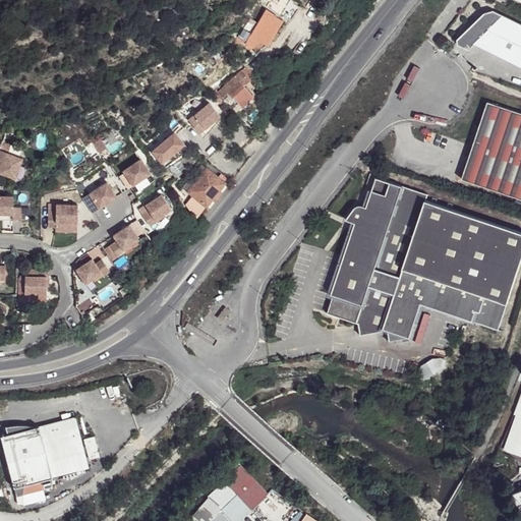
[(283,14),(291,1),(289,0),(263,0),(269,4),(267,7),(281,17),(283,14)]
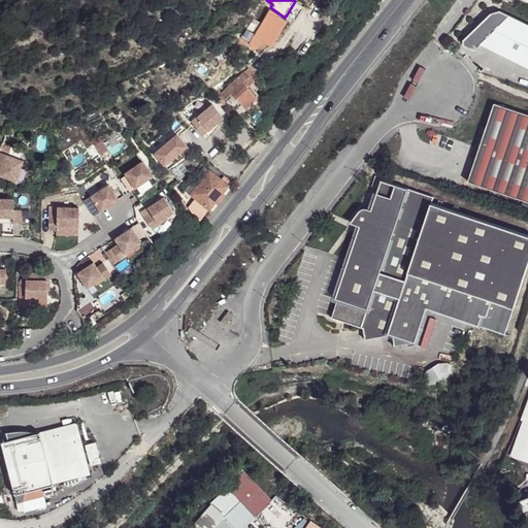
[(295,1),(287,14),(292,19),(301,5),(295,1)]
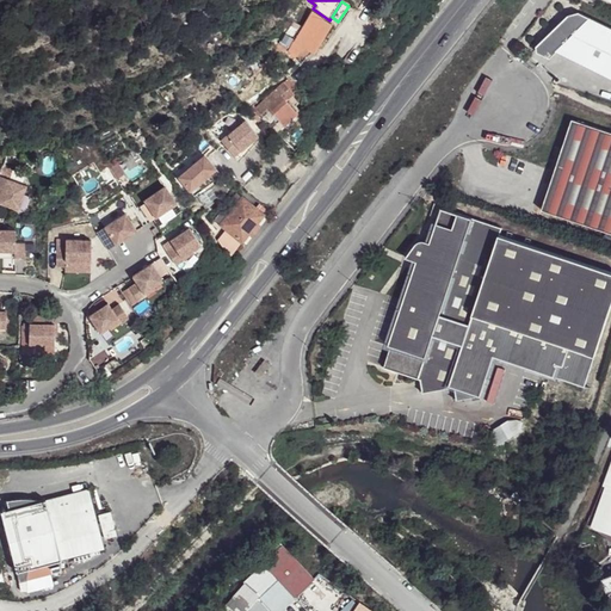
[(301,47),(303,48),(321,18),(309,11),(300,25),(290,39),(301,47)]
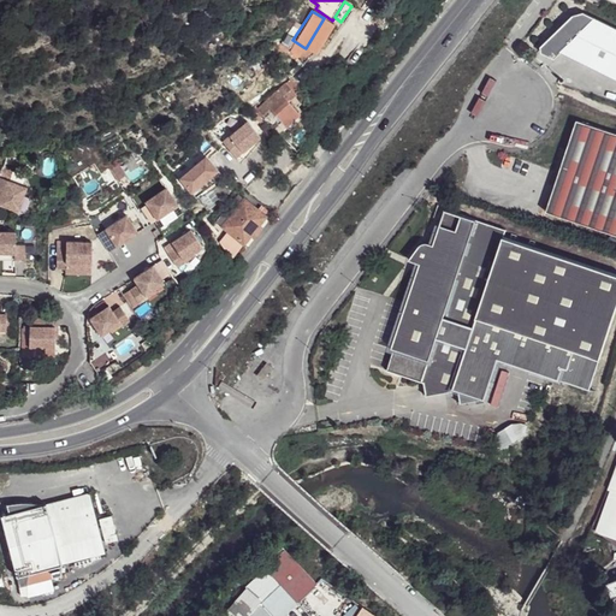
[(540,54),(552,59),(558,53),(615,81),(615,29),(582,13),(573,17),(540,48),(540,54)]
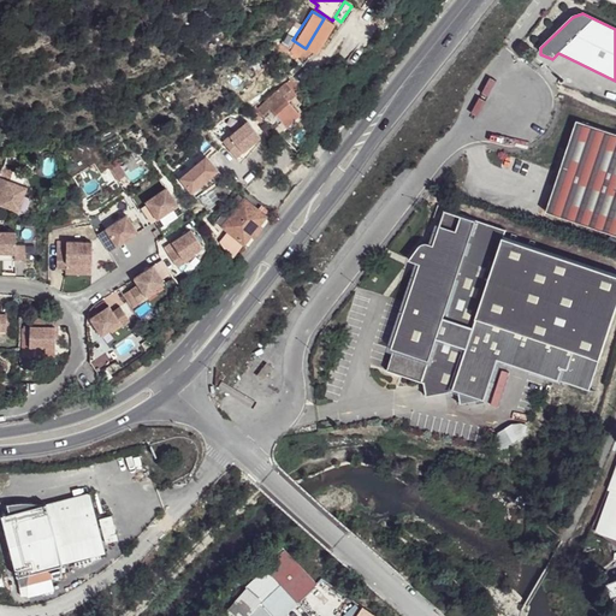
[(306,48),(313,53),(330,24),(324,18),(306,48)]
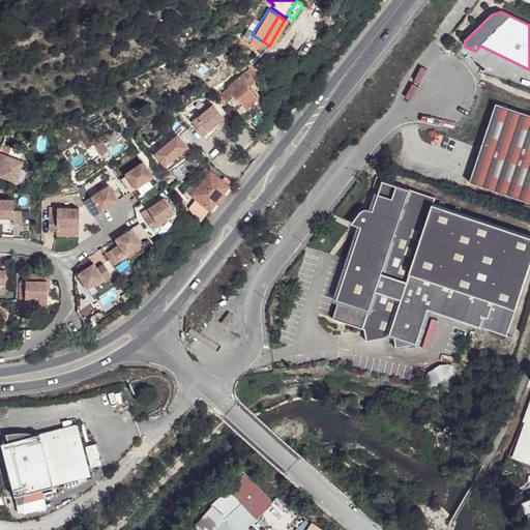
[(260,22),(253,18),(241,34),(247,42),(252,34),(260,22)]
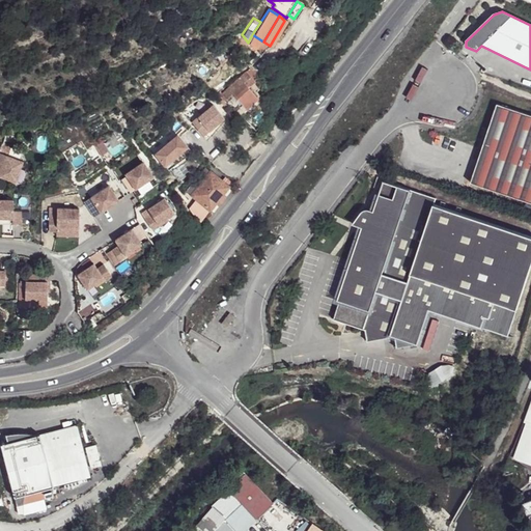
[(253,49),(261,40),(252,34),(248,43),(253,49)]
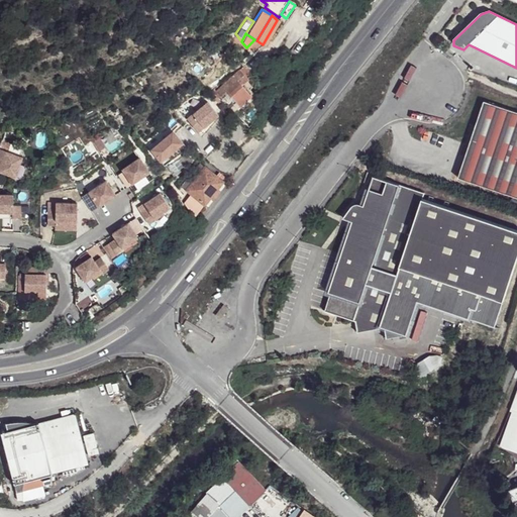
[(254,39),(246,47),(252,53),(263,44),(256,40),(254,39)]
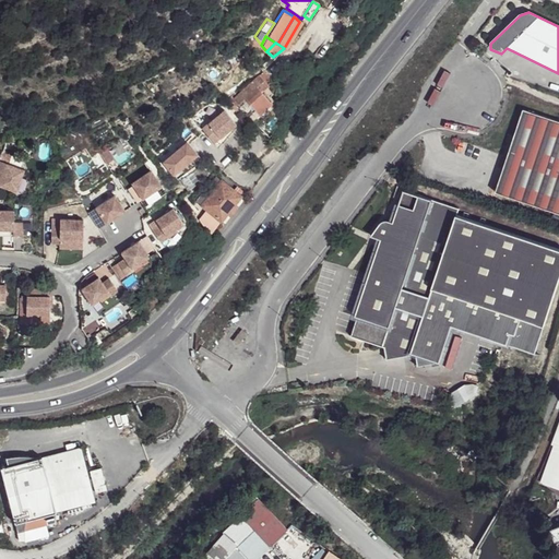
[(257,73),(264,81),(269,78),(261,70),(257,73)]
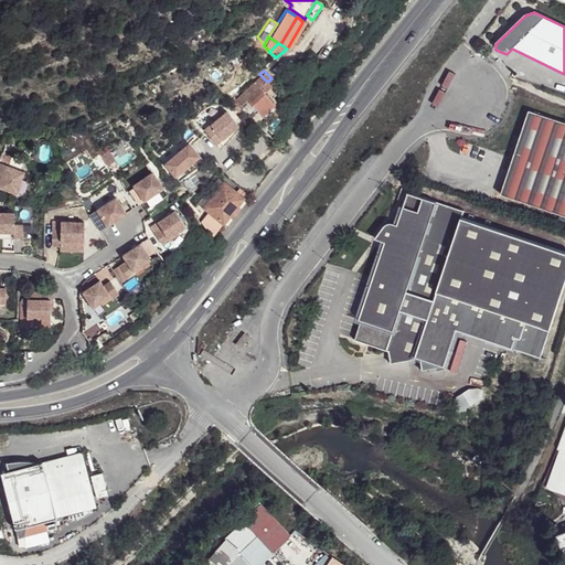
[(259,74),(234,97),(241,103),(246,98),(262,115),(274,103),(264,92),(270,85),(267,82),(259,74)]
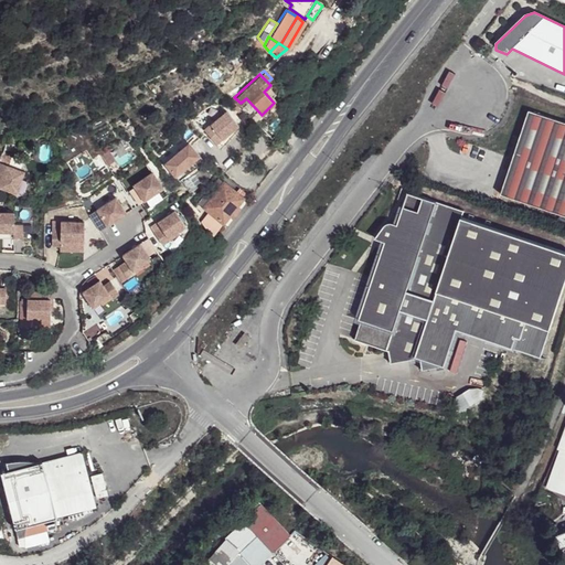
[(201,128),(213,117),(206,110),(195,123),(201,128)]
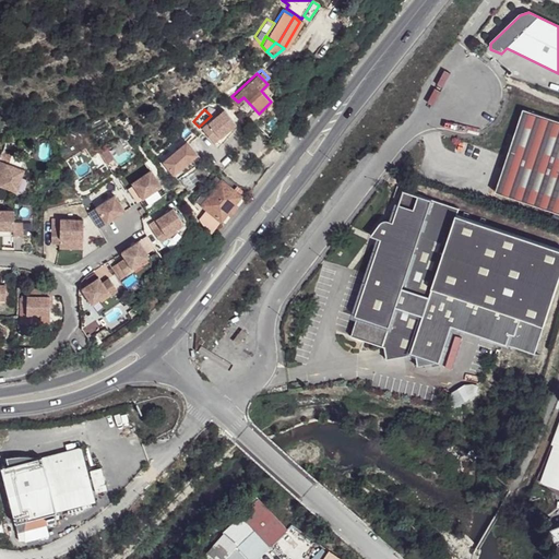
[(228,109),(203,125),(216,146),(240,131),(228,109)]
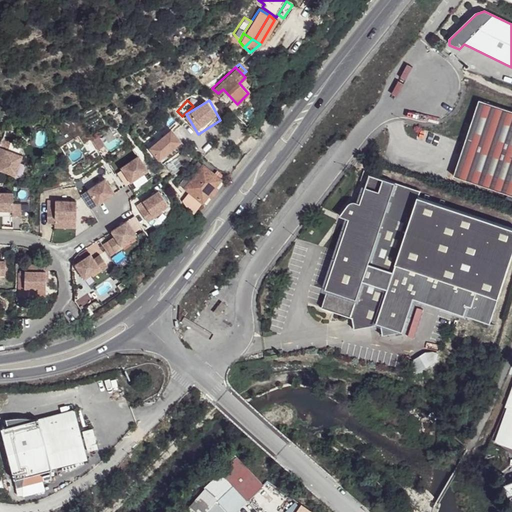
[(511,111),(480,101),(455,176),(511,195),(511,111)]
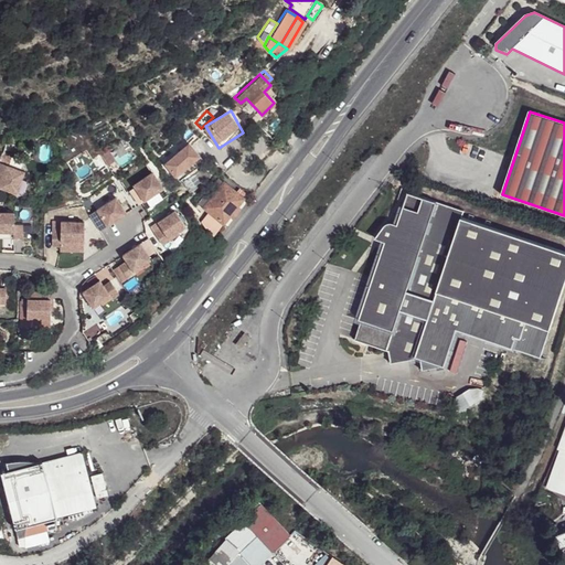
[(183,140),(161,162),(172,173),(195,152),(183,140)]
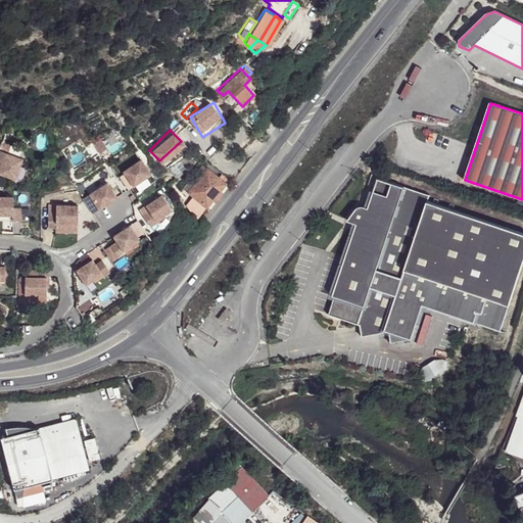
[(181,141),(159,160),(165,167),(186,146),(181,141)]
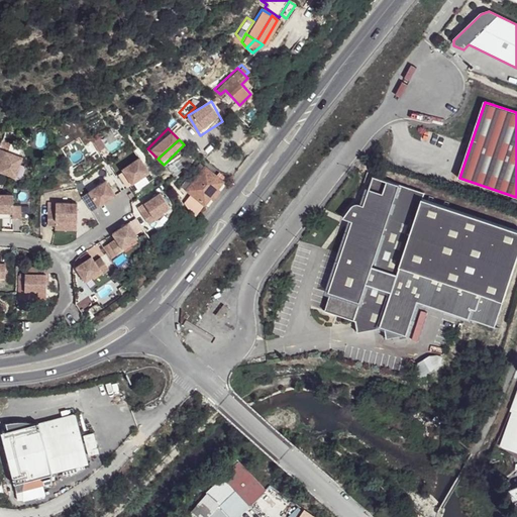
[(0,146),(0,162),(1,162),(0,164),(0,169),(15,175),(22,154),(0,146)]
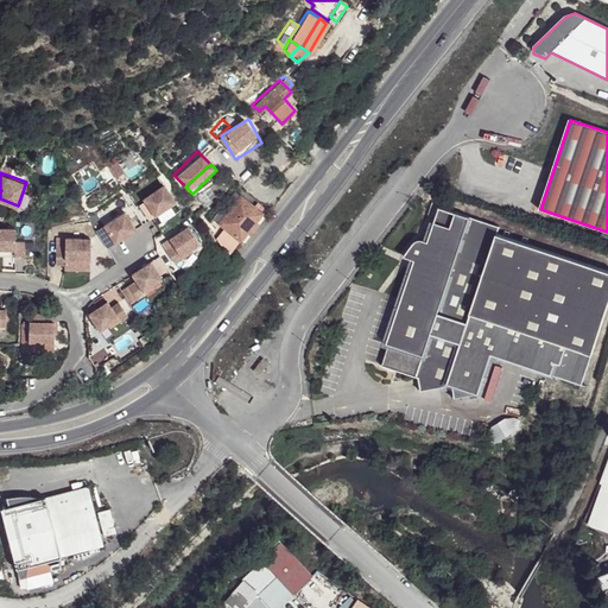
[(195,195),(203,204),(226,189),(220,179),(195,195)]
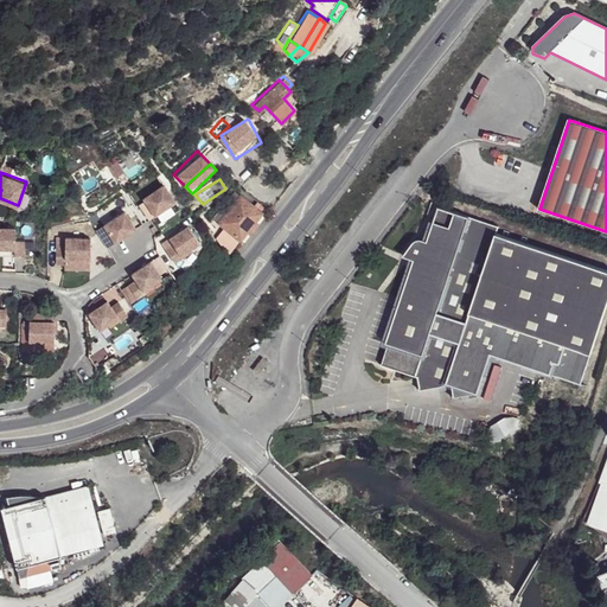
[(153,213),(173,199),(161,181),(140,197),(153,213)]
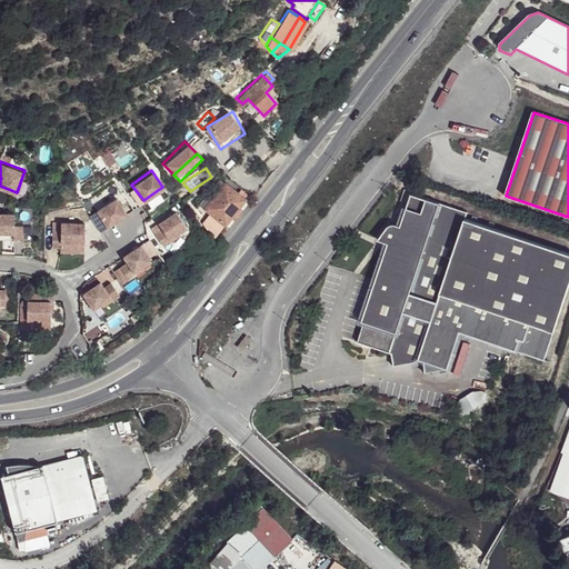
[(200,205),(206,208),(223,183),(219,179),(200,205)]
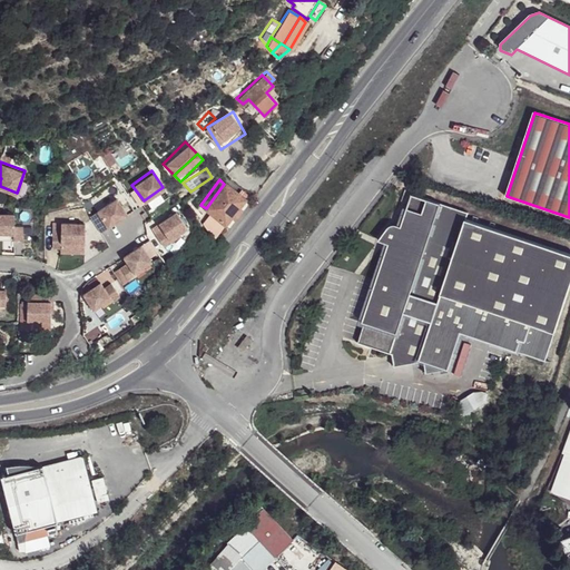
[(216,237),(245,199),(225,183),(224,184),(206,208),(205,209),(212,214),(203,224),(209,233),(216,237)]
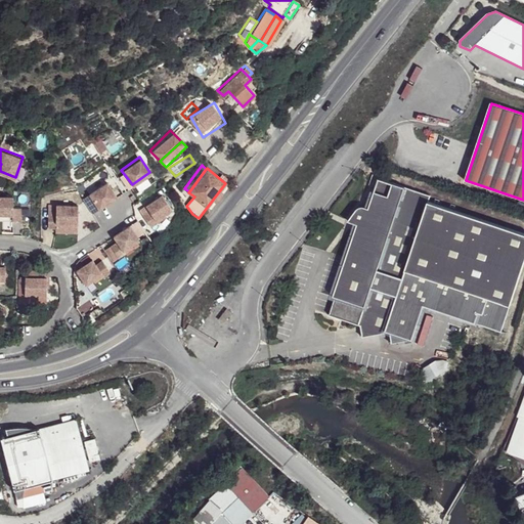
[(132,184),(129,185),(133,191),(154,178),(149,172),(132,184)]
